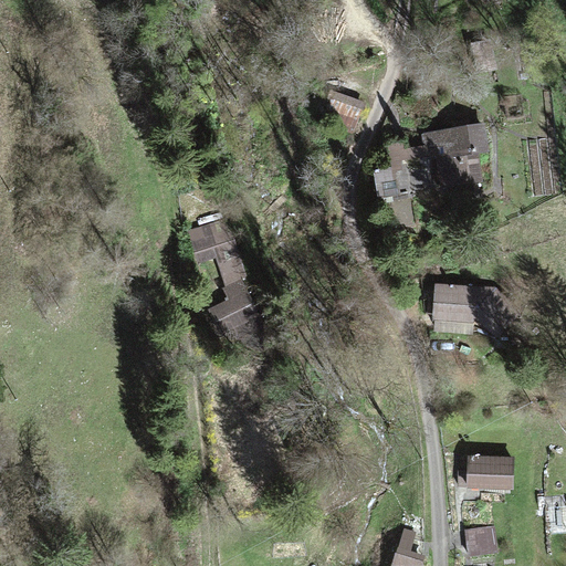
[(365,101),(329,88),(323,107),(358,119),(365,101)]
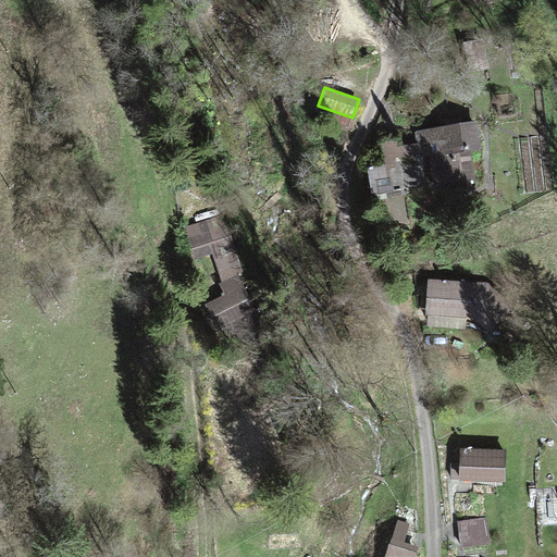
[(430,153),(434,183),(474,177),(470,150),(479,149),(474,120),(417,128),(420,155),(430,153)]
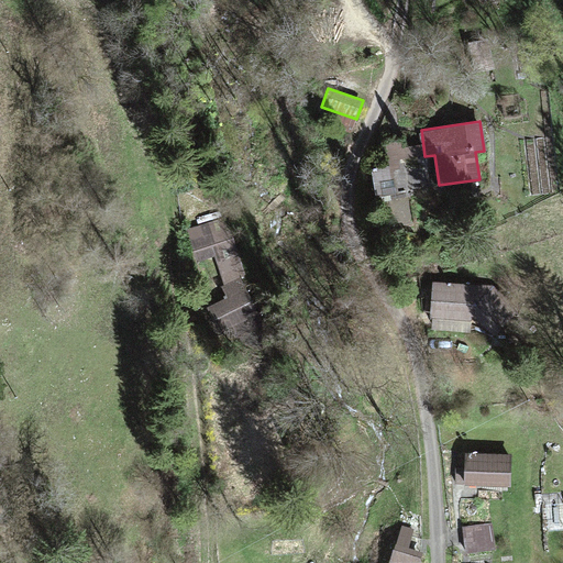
[(400,141),(386,144),(389,168),(375,170),(378,195),(395,192),(392,170),(405,168),(400,141)]
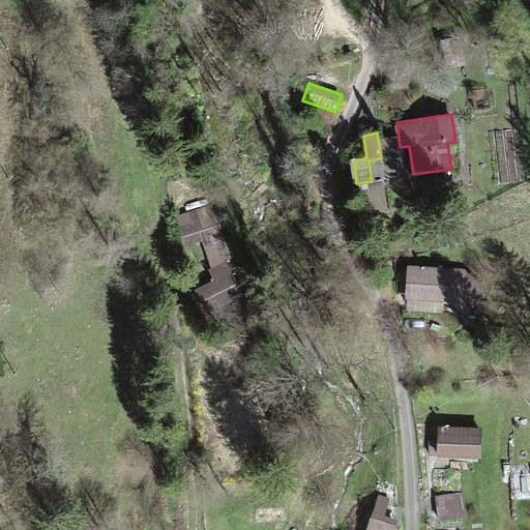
[(215,204),(177,215),(186,244),(225,233),(215,204)]
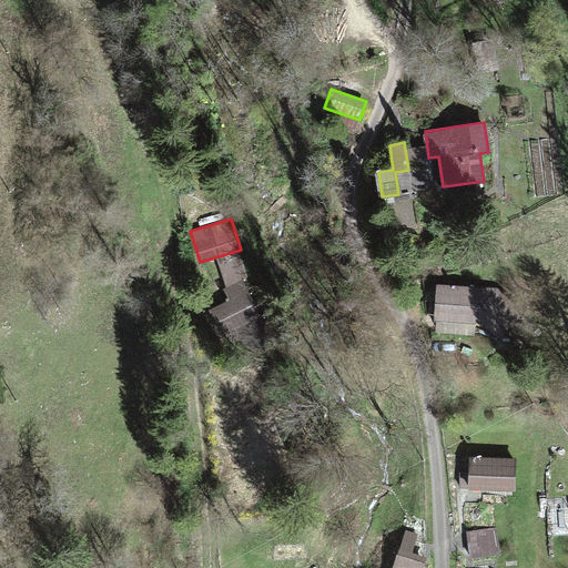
[(231,305),(212,313),(222,337),(239,330),(243,340),(265,331),(246,285),(226,294),(231,305)]
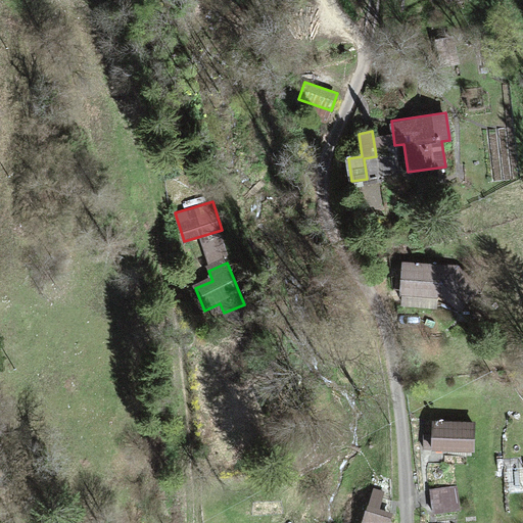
[(436,307),(437,294),(459,312),(479,290),(457,265),(402,263),(399,305),(436,307)]
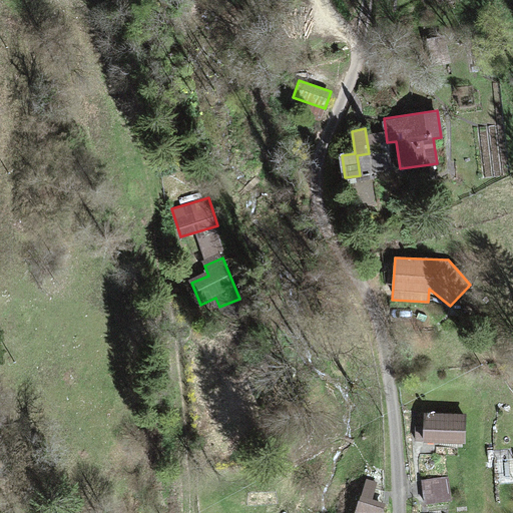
[(434,416),(423,416),(423,427),(416,426),(415,441),(465,443),(466,415),(434,413),(434,416)]
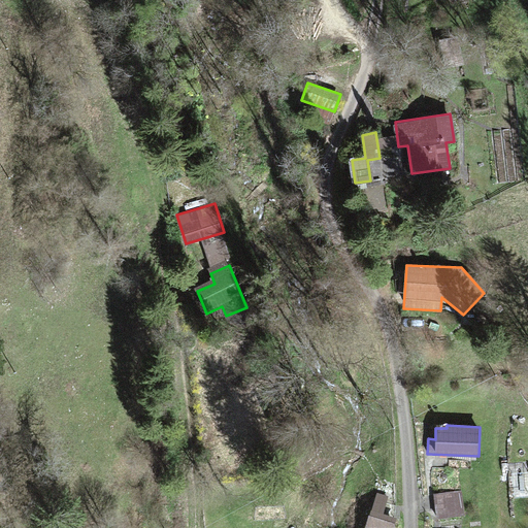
[(463,492),(435,494),(436,517),(464,515),(463,492)]
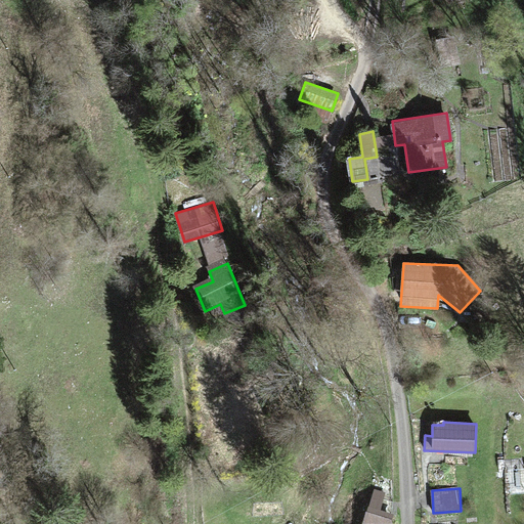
[(393,523),(395,511),(380,511),(389,491),(376,489),(364,512),(363,523),(393,523)]
